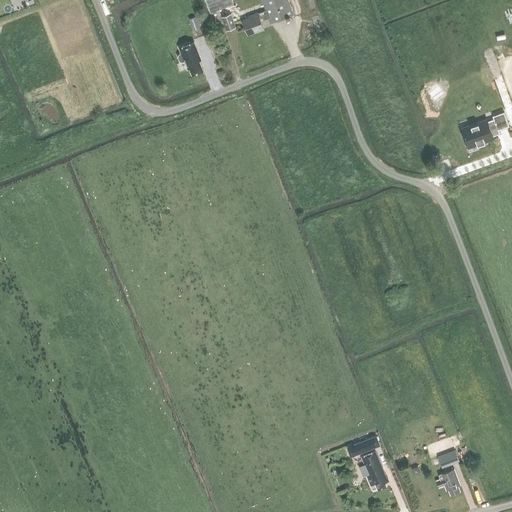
[(270,23),(293,15),(287,0),(261,0),(265,11),(259,13),(247,17),(248,18),(242,20),(247,35),(264,29),(260,22),(268,19),(270,23)]
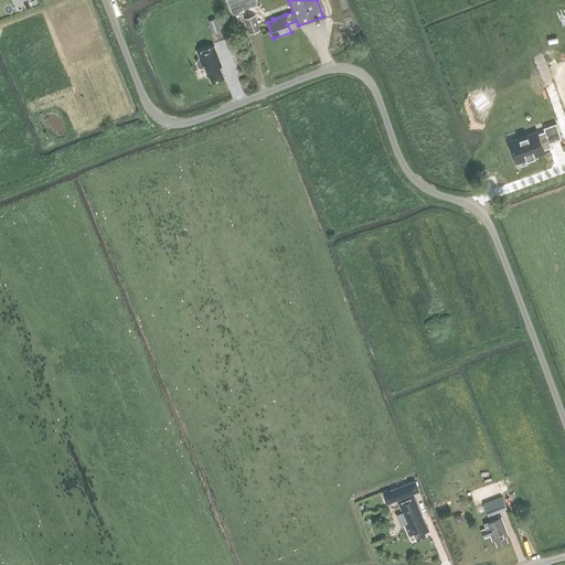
[(260,31),(255,16),(245,19),(249,34),(260,31)]
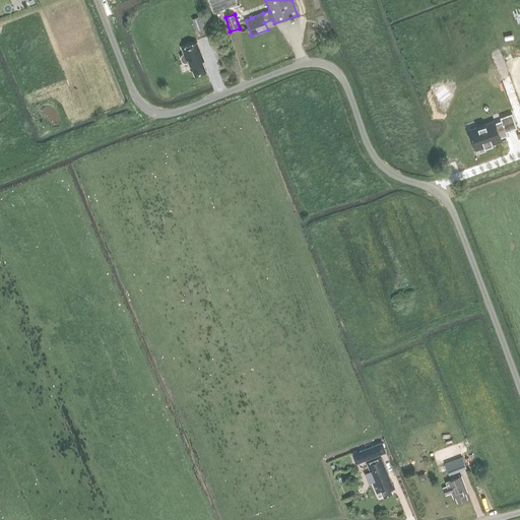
[(202,28),(198,17),(192,19),(196,30),(202,28)]
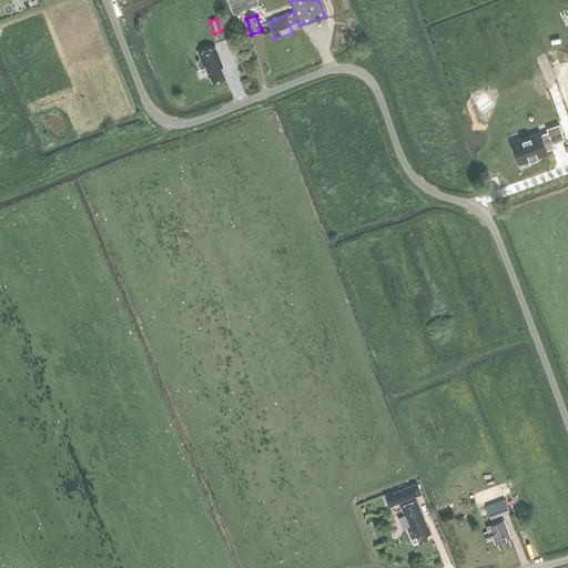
[(202,69),(204,68),(208,77),(210,77),(213,82),(225,78),(219,63),(221,62),(215,47),(199,53),(201,60),(199,61),(198,63),(199,68),(202,69)]
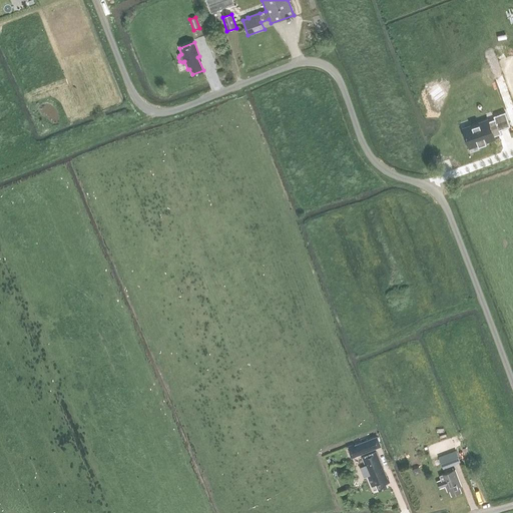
[(464,129),(470,146),(478,144),(478,146),(486,143),(486,141),(493,138),(489,128),(497,126),(498,130),(510,126),(505,112),(493,116),(494,119),(487,122),(487,121),(464,129)]
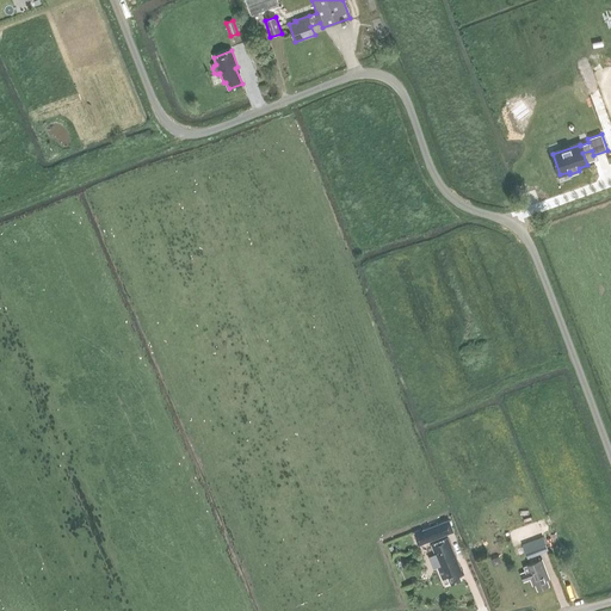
[(454,531),(449,520),(421,531),(421,529),(413,532),(418,543),(425,541),(426,543),(454,531)]
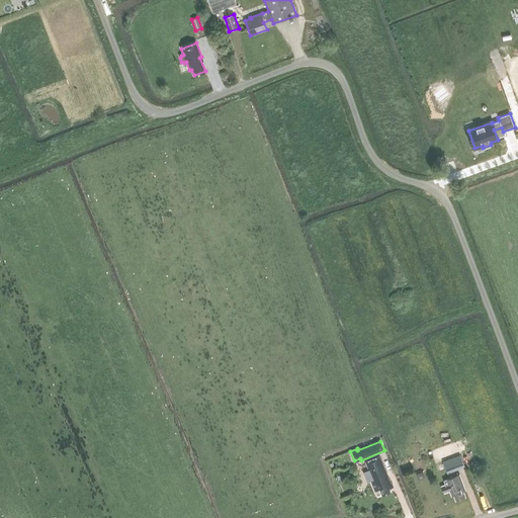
[(464,466),(460,455),(442,461),(446,473),(464,466)]
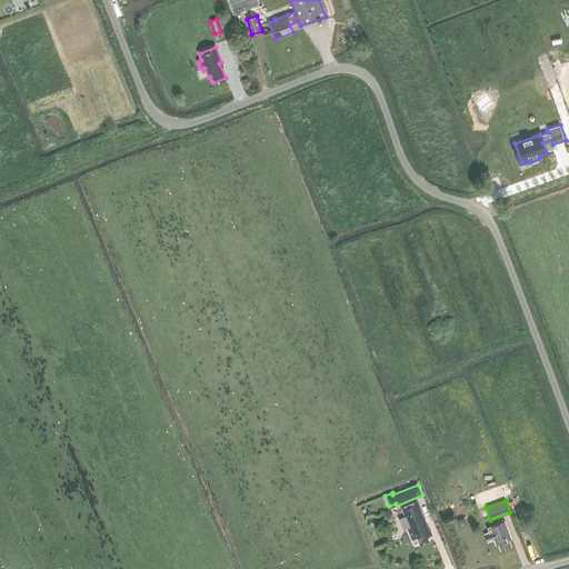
[(429,541),(428,538),(431,536),(417,501),(401,508),(405,517),(406,517),(410,527),(407,528),(412,541),(417,539),(419,546),(429,541)]
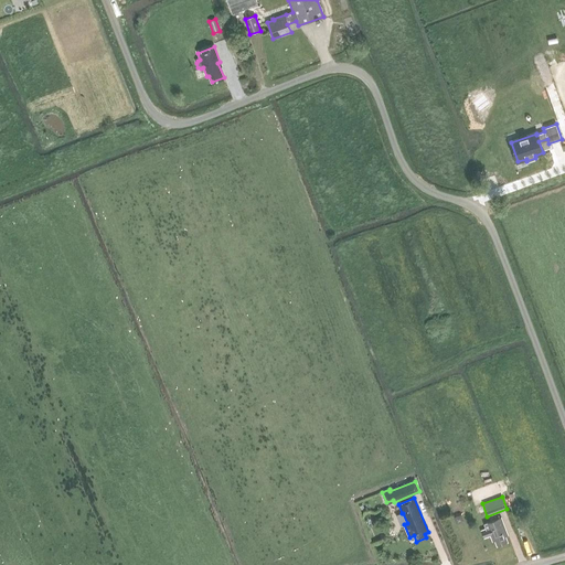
[(461,514),(454,518),(456,524),(464,522),(461,514)]
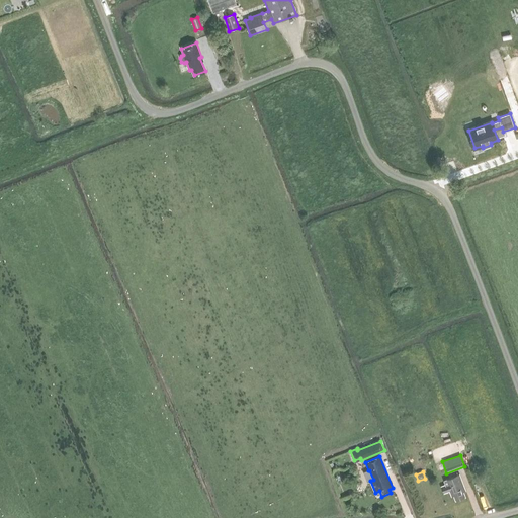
[(455,502),(464,498),(462,493),(465,492),(460,481),(459,481),(457,477),(443,482),(444,487),(440,488),(443,495),(449,493),(451,498),(453,497),(455,502)]
